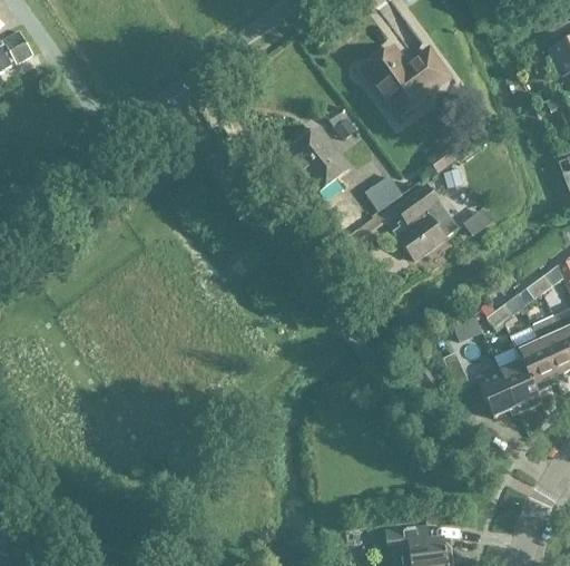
[(0,70),(5,69),(3,68),(16,61),(16,62),(32,52),(19,29),(2,39),(1,36),(0,36),(0,70)]
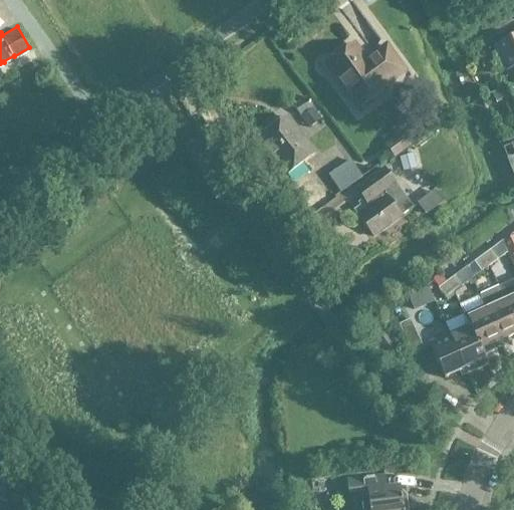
[(513,64),(513,33),(493,44),(505,69),(513,64)]
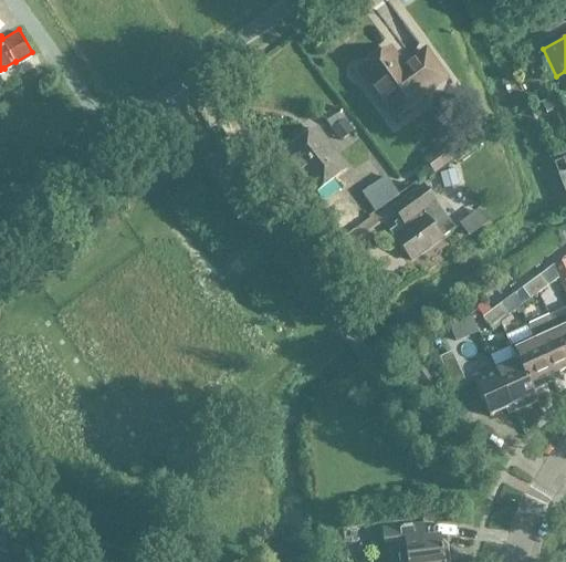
[(404,65),(389,45),(359,69),(394,116),(425,94),(422,91),(444,74),(426,49),(404,65)]
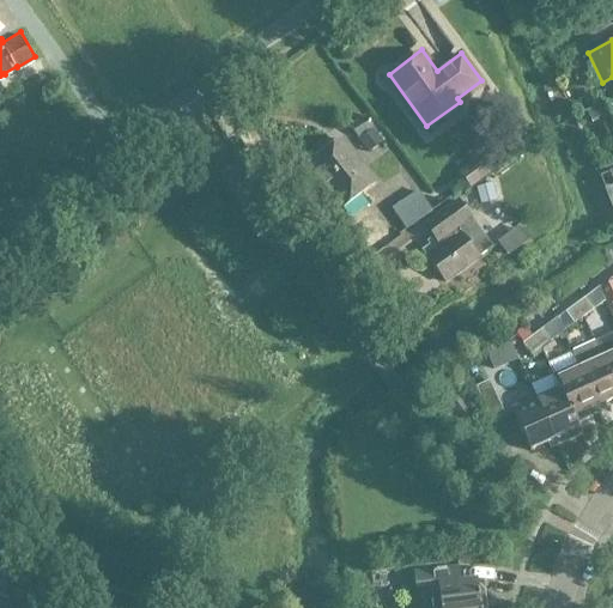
[(383,139),(374,126),(365,111),(350,121),(358,135),(369,149),(383,139)]
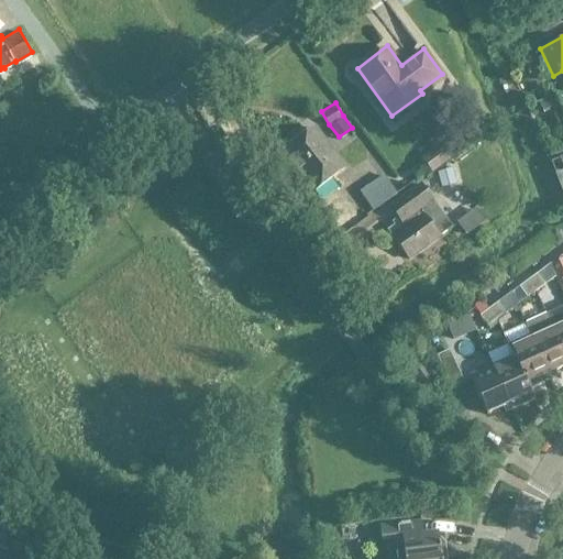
[(344,165),(313,125),(283,150),(312,189),(344,165)]
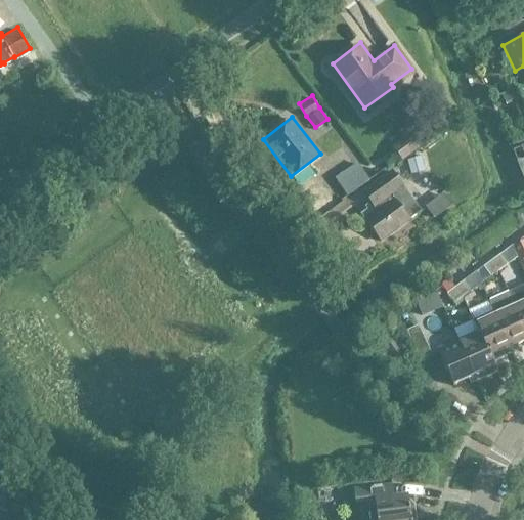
[(386,130),(396,145),(415,134),(404,119),(386,130)]
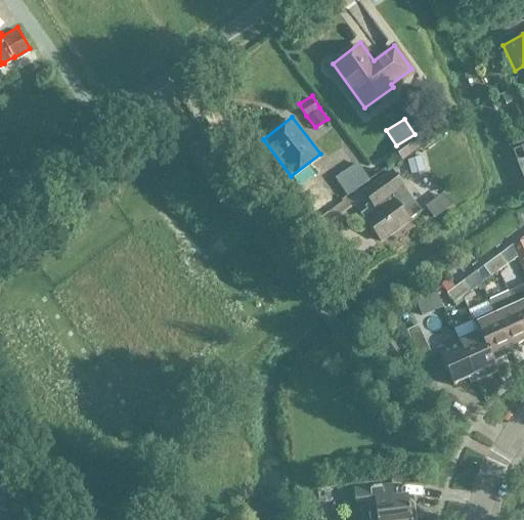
[(368,178),(356,161),(334,176),(346,193),(368,178)]
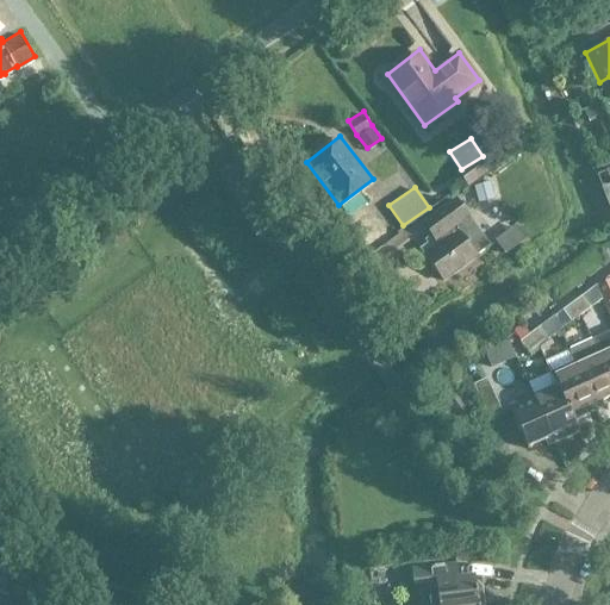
[(421,245),(442,276),(489,243),(467,214),(455,197),(423,220),(434,236),(421,245)]
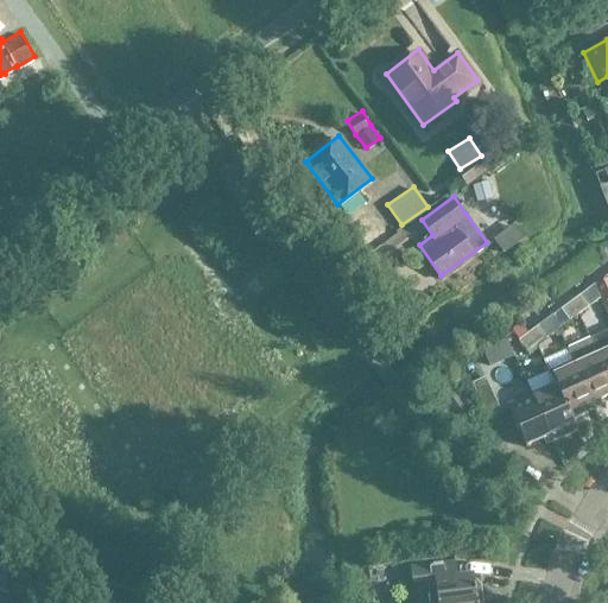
[(607,277),(596,284),(607,309),(607,277)]
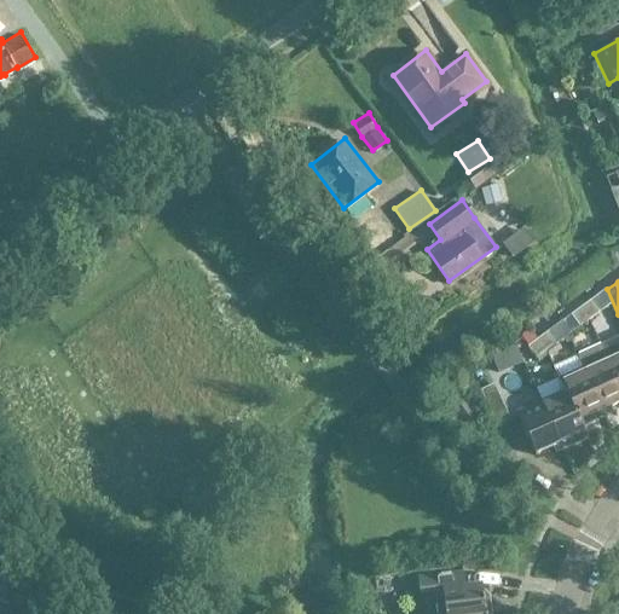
[(590,297),(580,305),(589,317),(599,310),(611,300),(605,287),(590,297)]
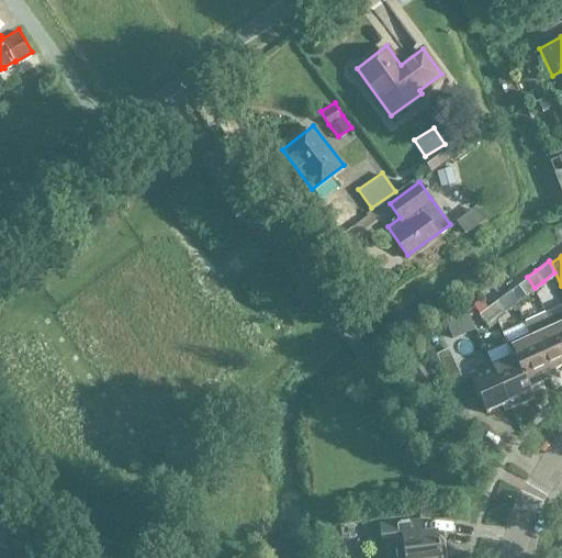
[(527,277),(510,289),(516,301),(535,288),(527,277)]
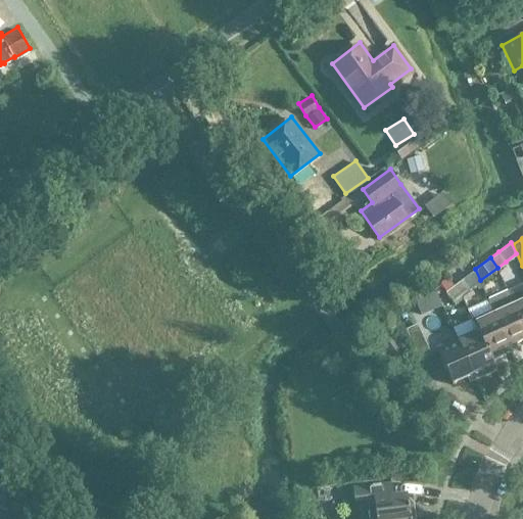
[(461,294),(480,280),(475,269),(454,284),(461,294)]
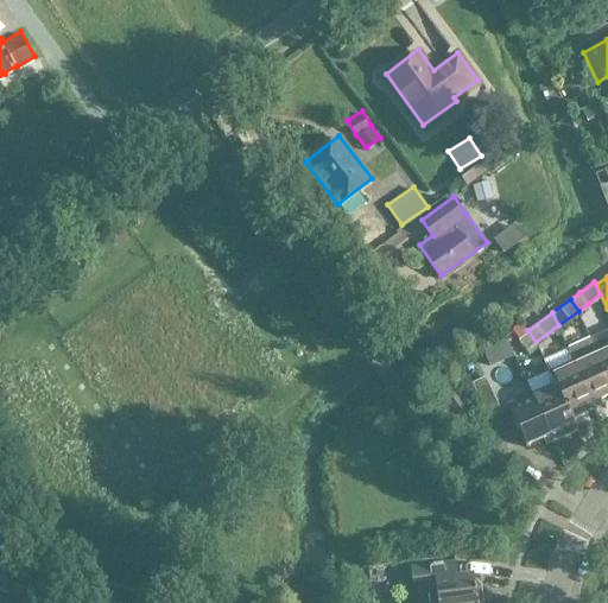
[(526,349),(536,342),(527,330),(518,337),(526,349)]
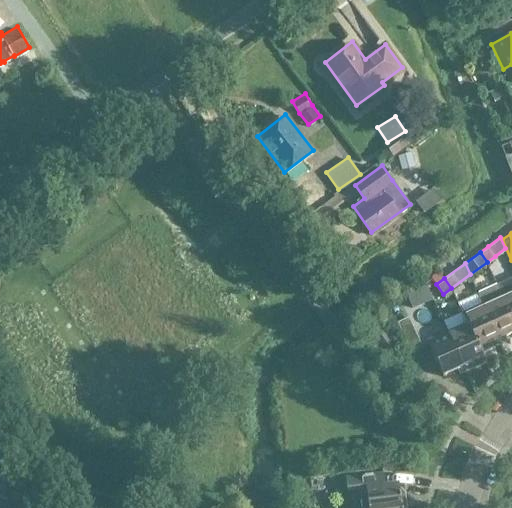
[(478,291),(483,302),(501,342),(507,339),(505,334),(511,330),(511,314),(502,293),(497,282),(478,291)]
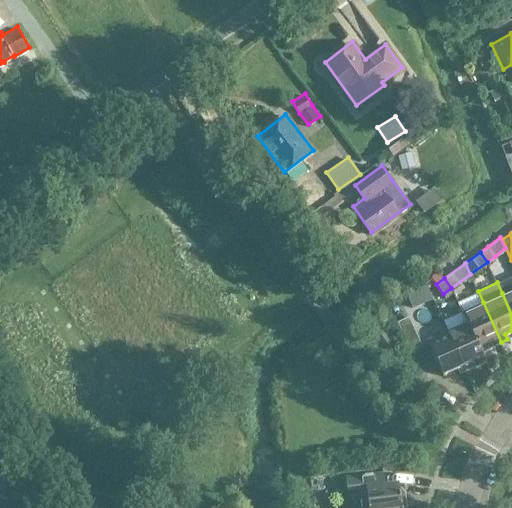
[(511,314),(511,288),(502,293),(511,314)]
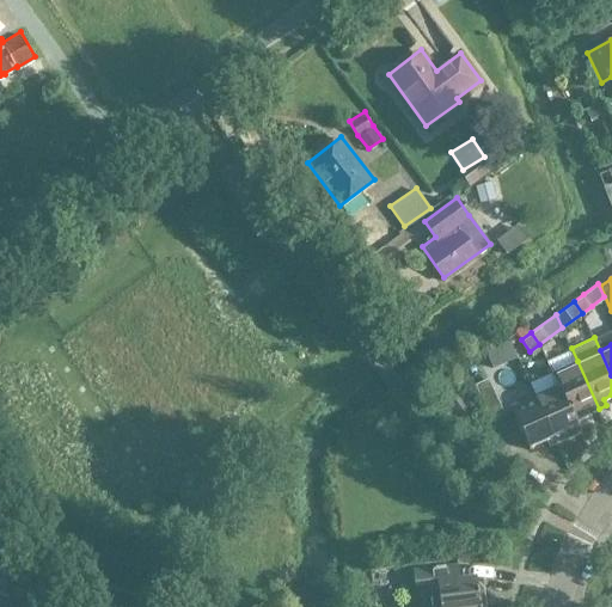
[(573,414),(576,420),(599,409),(577,361),(554,372),(558,384),(560,384),(571,414),(573,414)]
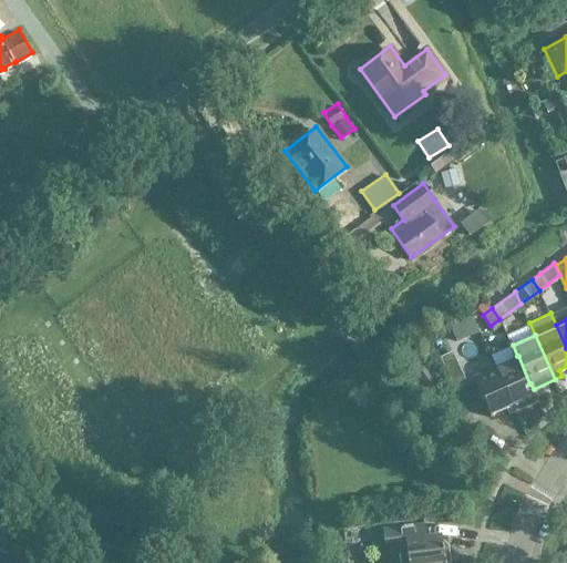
[(455,389),(468,384),(453,349),(440,356),(455,389)]
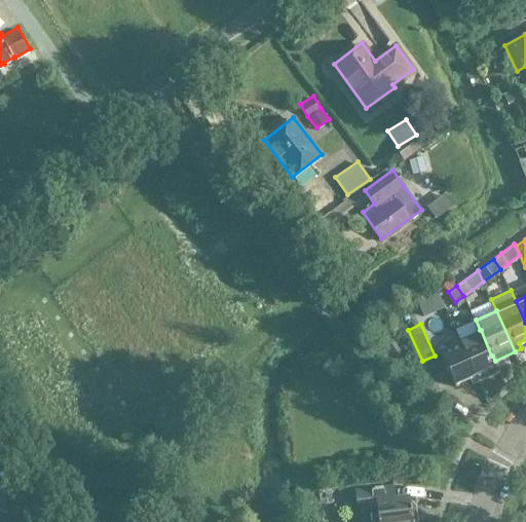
[(499,370),(495,361),(492,356),(491,356),(481,330),(480,330),(460,339),(476,374),(478,373),(481,379),(499,370)]
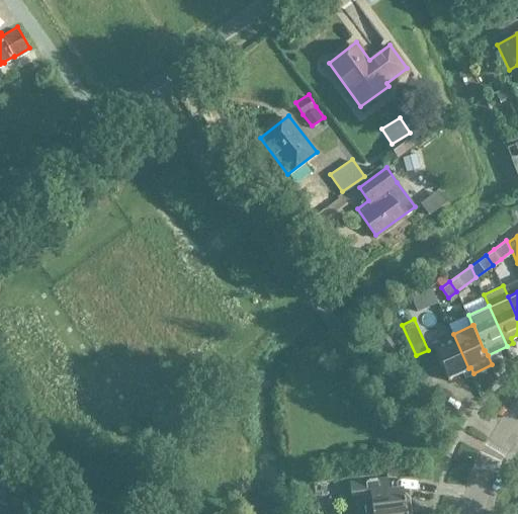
[(375,336),(391,355),(400,349),(384,329),(375,336)]
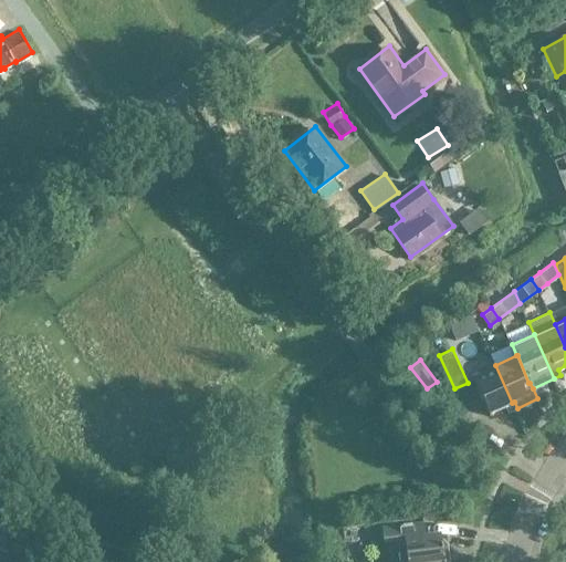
[(490,414),(512,403),(495,365),(473,375),(490,414)]
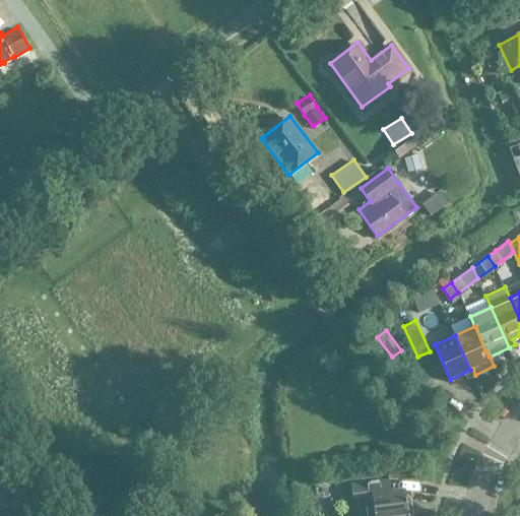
[(380,515),(412,512),(411,499),(406,500),(404,491),(390,492),(389,478),(351,482),(354,506),(366,505),(367,515),(380,515)]
